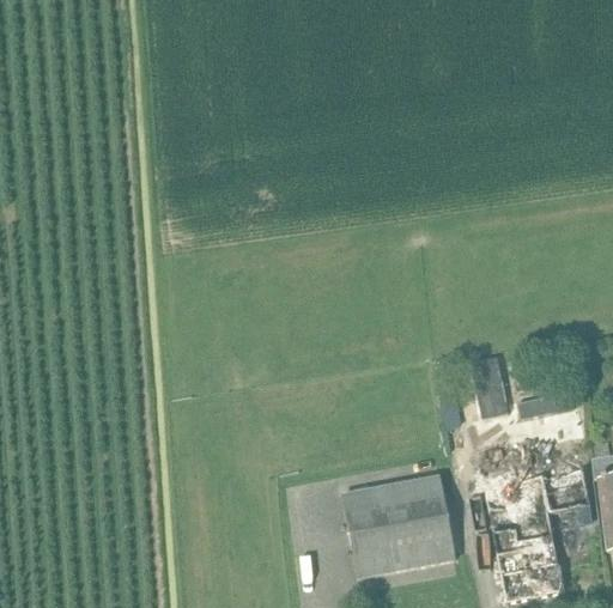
[(509,413),(499,356),(471,360),(481,419),(509,413)]
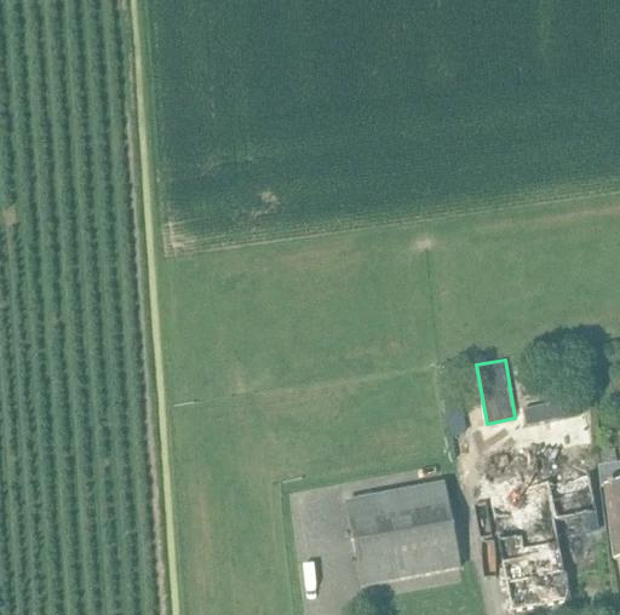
[(581,397),(524,407),(527,425),(585,415),(581,397)]
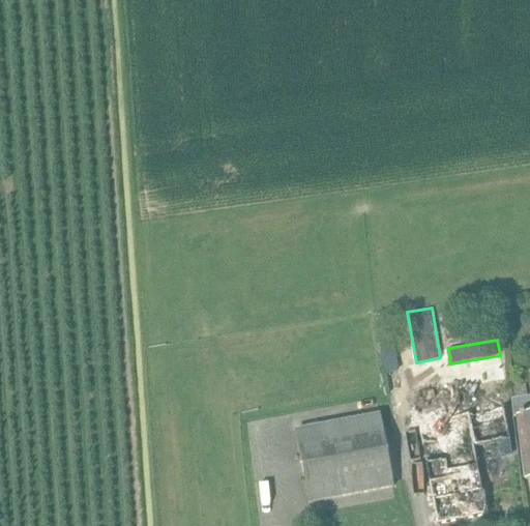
[(529,392),(509,397),(512,414),(516,413),(516,414),(524,475),(529,474),(529,392)]
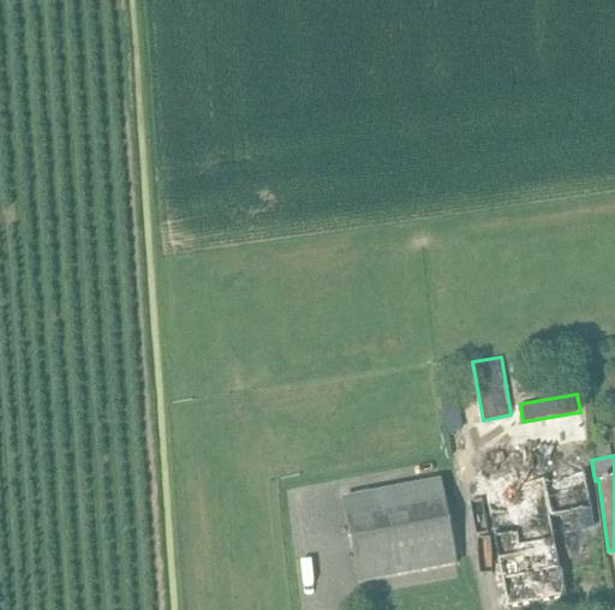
[(544,473),(485,485),(509,609),(569,596),(550,500),(579,494),(575,471),(545,476),(544,473)]
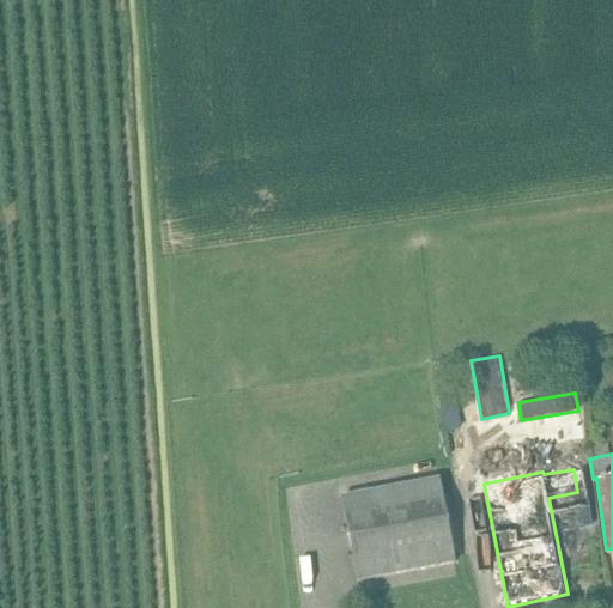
[(454,559),(449,536),(438,476),(341,496),(357,578),(454,559)]
